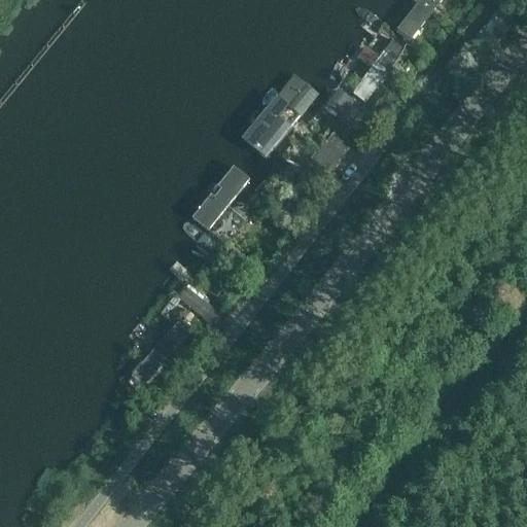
[(419,0),(396,30),(412,41),(444,0),(419,0)]
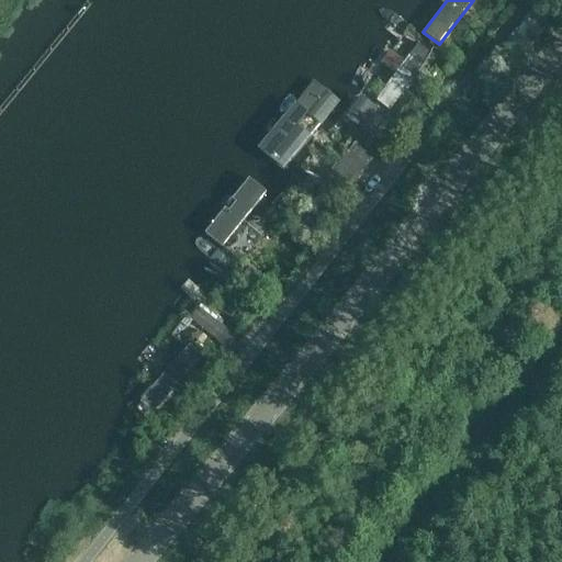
[(418,43),(375,100),(390,111),(433,53),(418,43)]
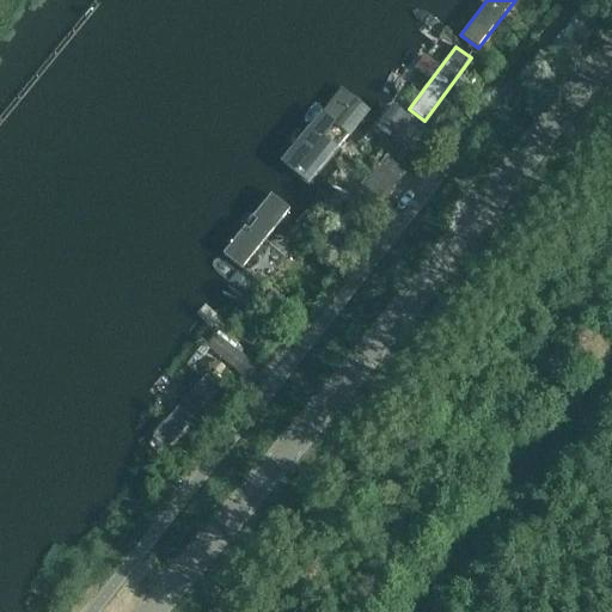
[(341,84),(277,161),(310,189),(372,109),(341,84)]
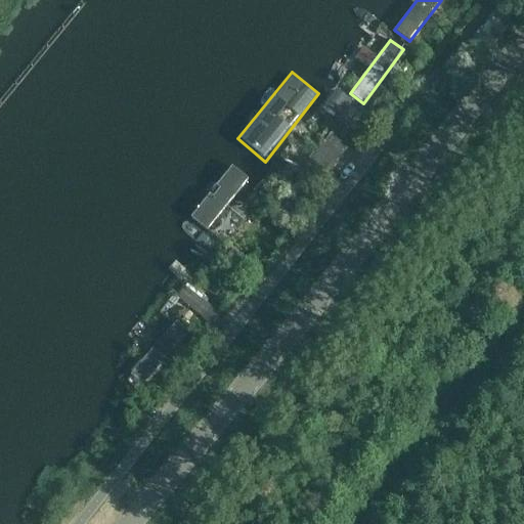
[(337,88),(320,107),(324,111),(337,120),(353,100),(340,90),(337,88)]
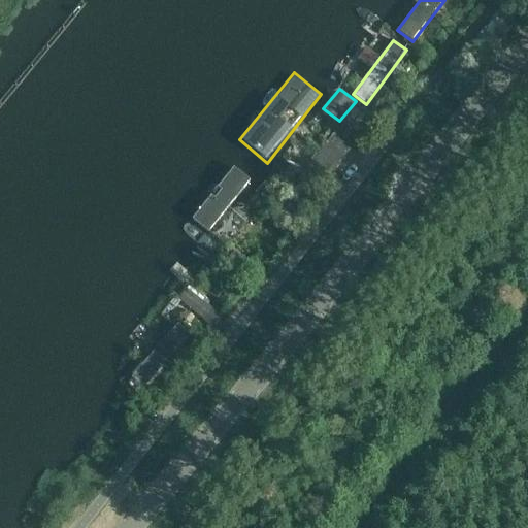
[(334,168),(353,145),(336,132),(318,156),(334,168)]
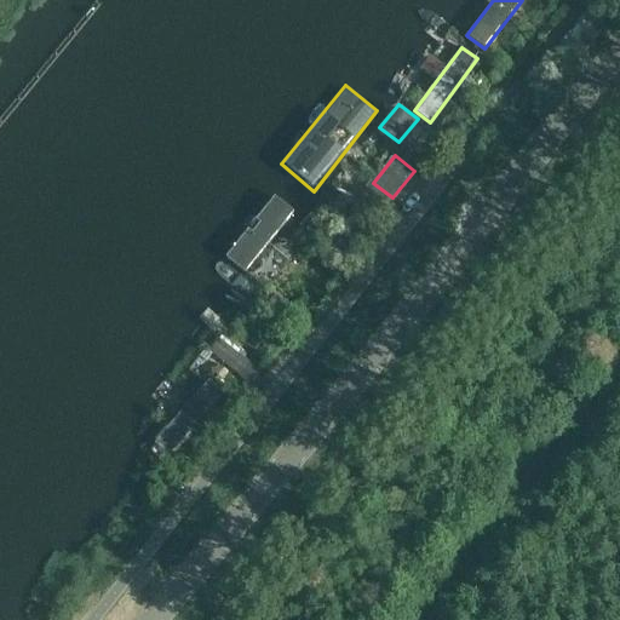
[(294,211),(274,194),(224,257),(245,275),(294,211)]
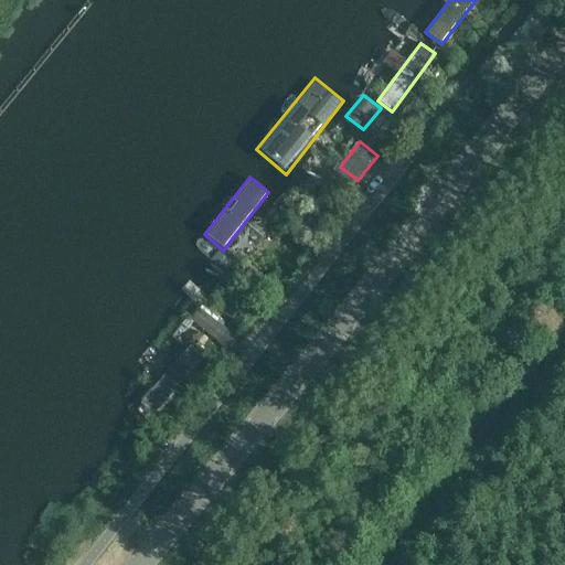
[(170,264),(67,385),(132,440),(231,318),(170,264)]
